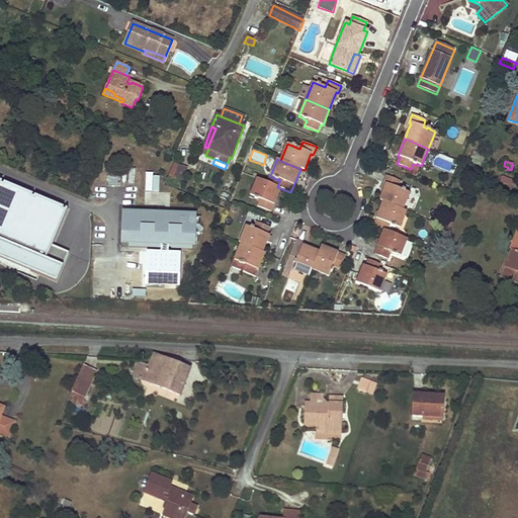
[(187,167),(178,165),(174,179),(182,181),(187,167)]
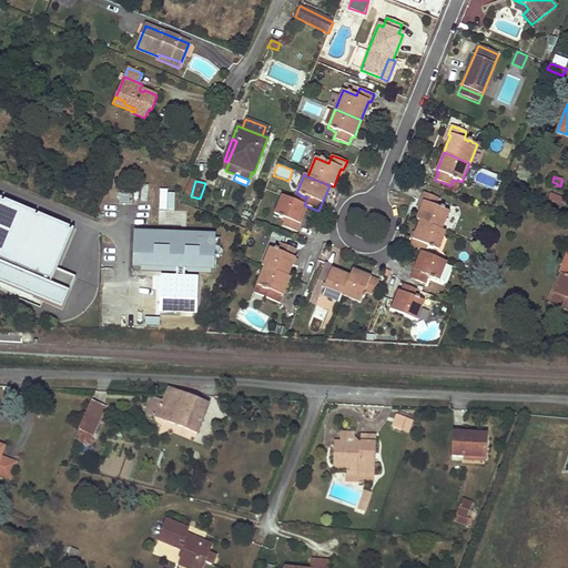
[(439,199),(424,193),(421,201),(424,202),(421,210),(416,220),(421,221),(442,231),(449,212),(444,210),(445,209),(442,208),(440,209),(436,206),(439,199)]
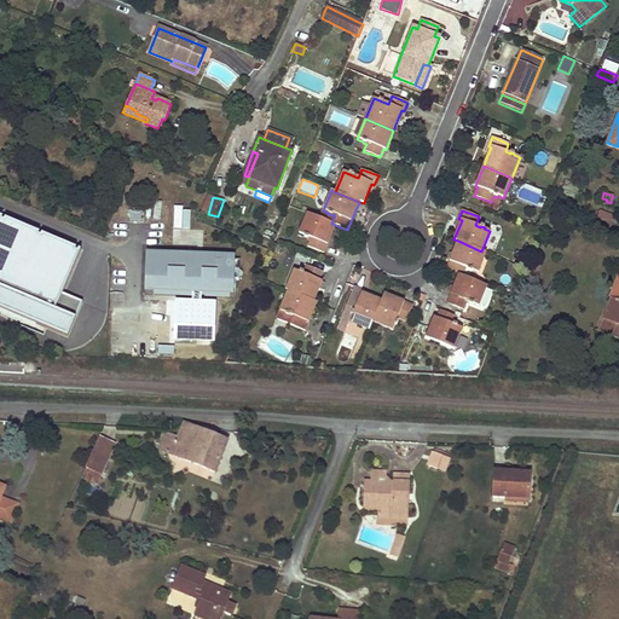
[(615,224),(618,218),(600,212),(597,218),(615,224)]
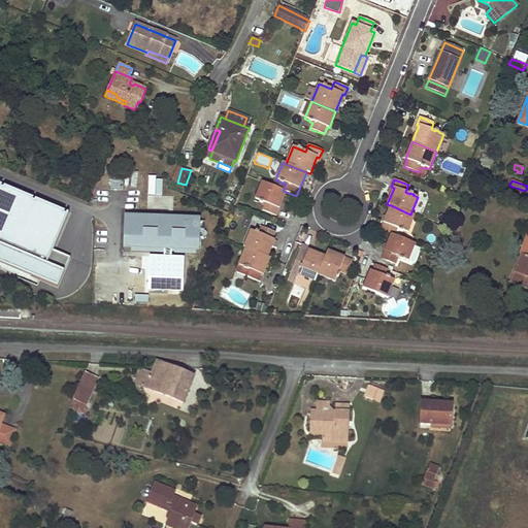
[(262,210),(275,216),(286,192),(283,191),(262,182),(255,199),(260,201),(259,202),(262,203),(263,202),(265,203),(262,210)]
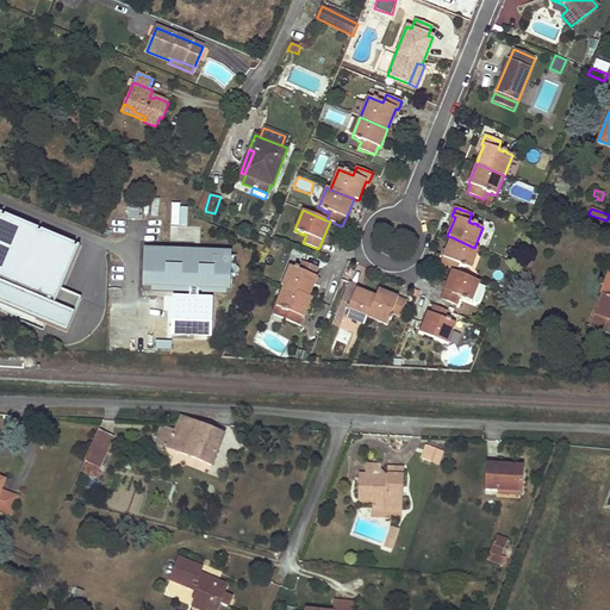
[(80,244),(0,211),(0,303),(36,318),(67,331),(81,299),(61,290),(80,244)]
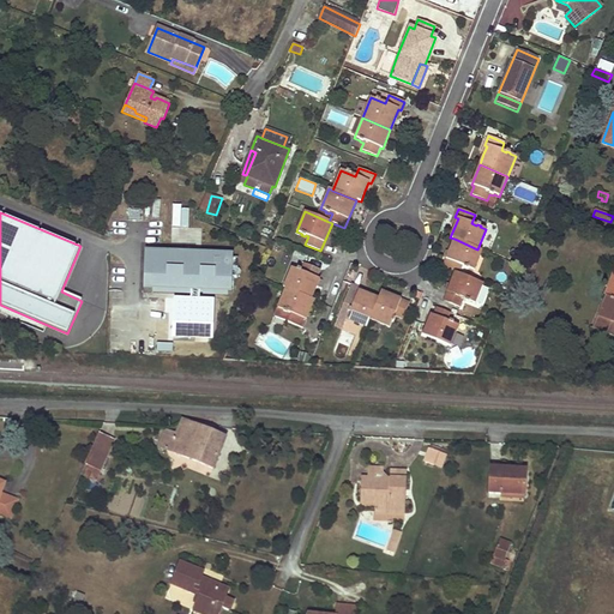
[(455,239),(443,268),(455,272),(458,275),(462,266),(464,266),(464,268),(468,270),(468,269),(474,271),(482,251),(477,250),(455,239)]
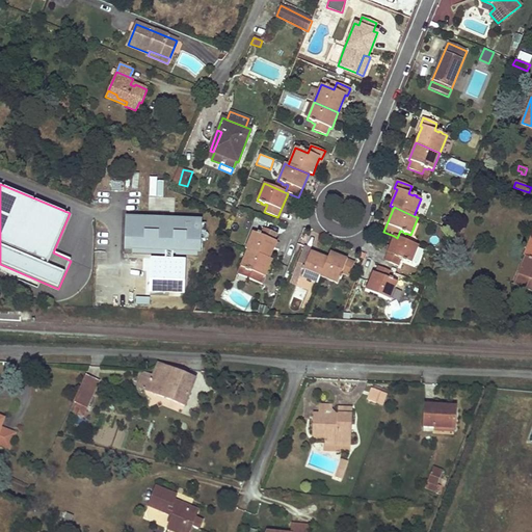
[(126,216),(124,250),(202,254),(203,219),(137,217),(126,216)]
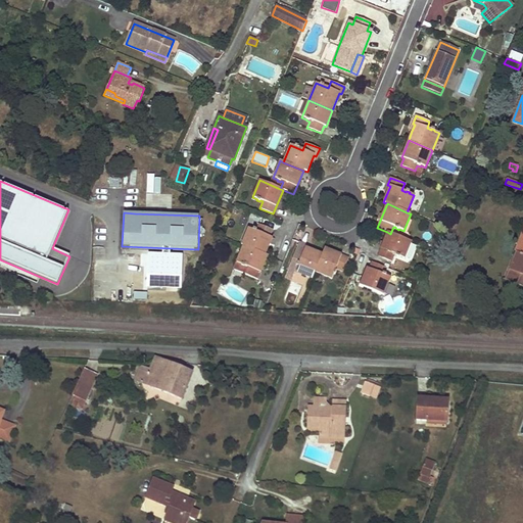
[(273,231),(258,226),(256,231),(253,229),(253,231),(248,229),(241,245),(244,246),(266,255),(272,238),(270,237),(273,231)]
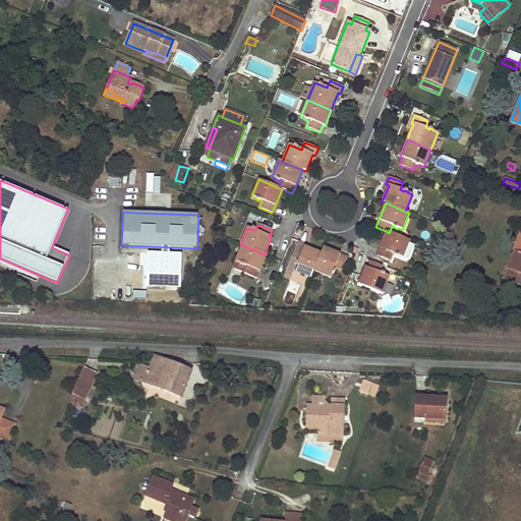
[(377,255),(390,261),(393,253),(395,254),(395,255),(398,257),(398,256),(403,257),(410,241),(389,233),(386,231),(377,255)]
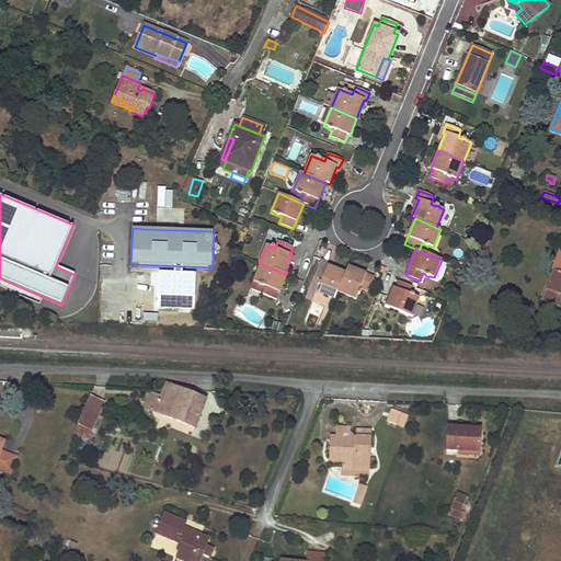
[(560,249),(556,263),(560,265),(560,267),(559,273),(554,271),(547,290),(551,292),(548,302),(560,308),(560,249)]
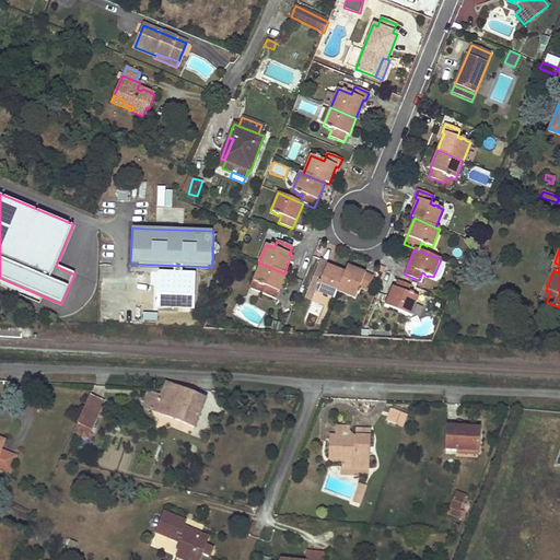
[(321,259),(314,275),(308,288),(316,290),(316,291),(335,298),(337,292),(345,272),(335,268),(327,265),(328,263),(321,259)]
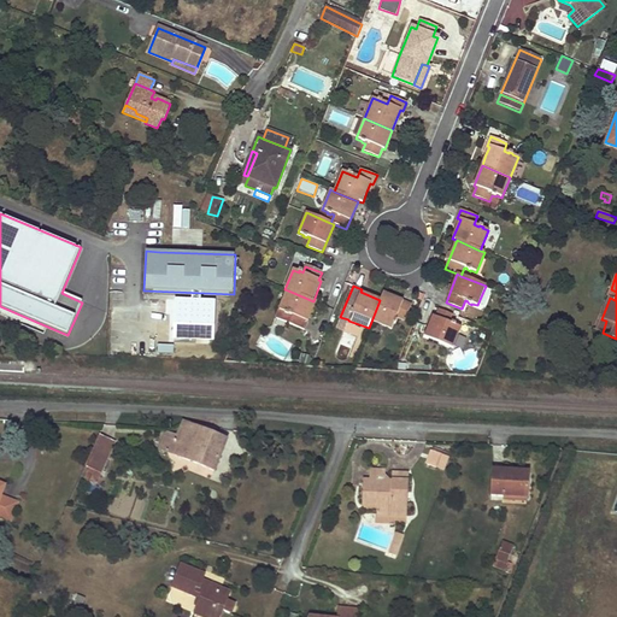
[(288,323),(305,330),(316,301),(313,301),(288,291),(280,310),(286,312),(285,315),(288,316),(289,315),(292,316),(288,323)]
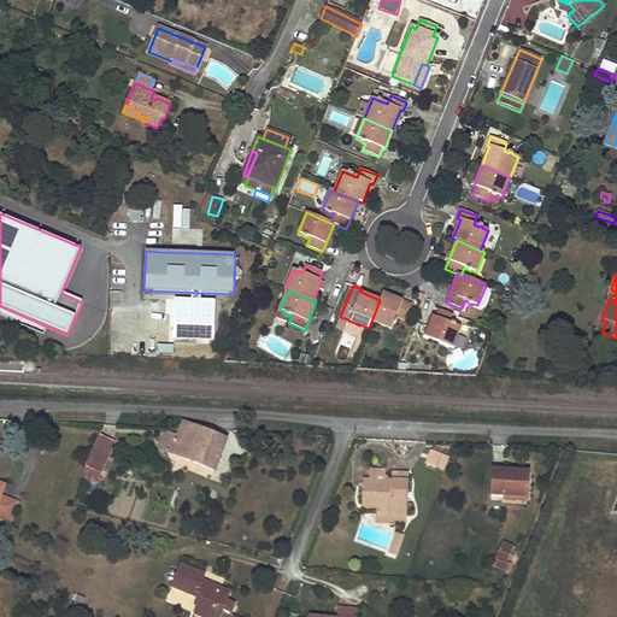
[(371,322),(392,329),(394,324),(395,324),(397,321),(395,319),(397,317),(405,321),(411,305),(383,293),(380,300),(371,322)]
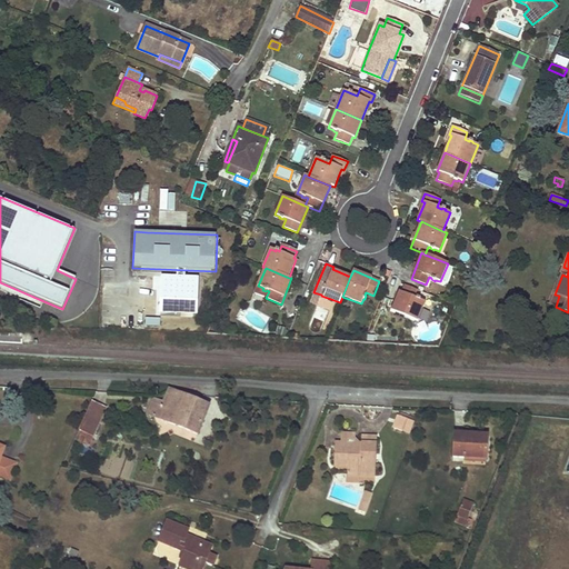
[(0,288),(31,302),(33,297),(0,282),(0,288)]
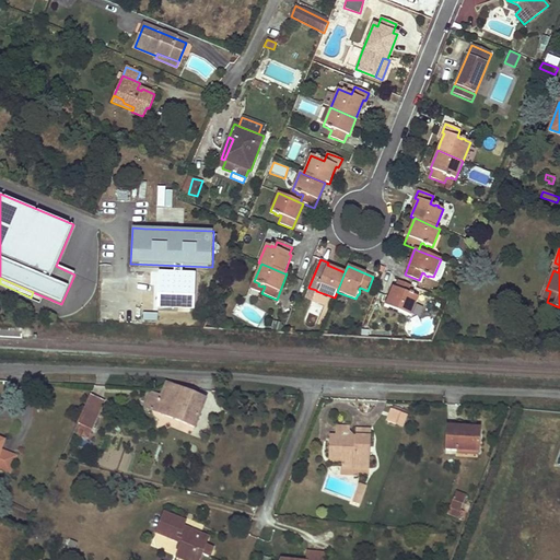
[(395,289),(413,295),(413,294),(410,293),(412,287),(398,281),(395,289)]
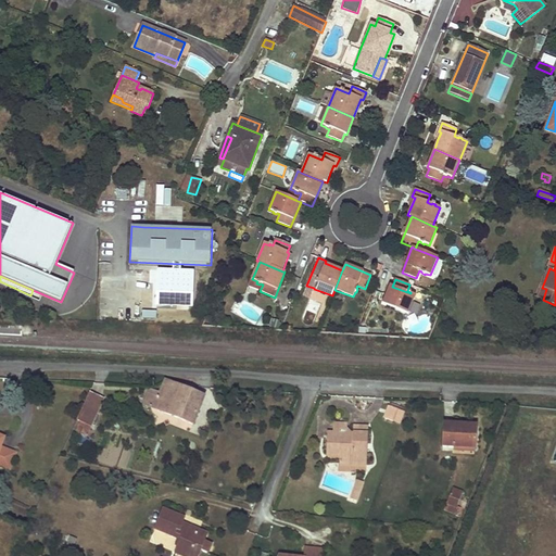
[(310,298),(314,288),(306,286),(303,294),(310,298)]
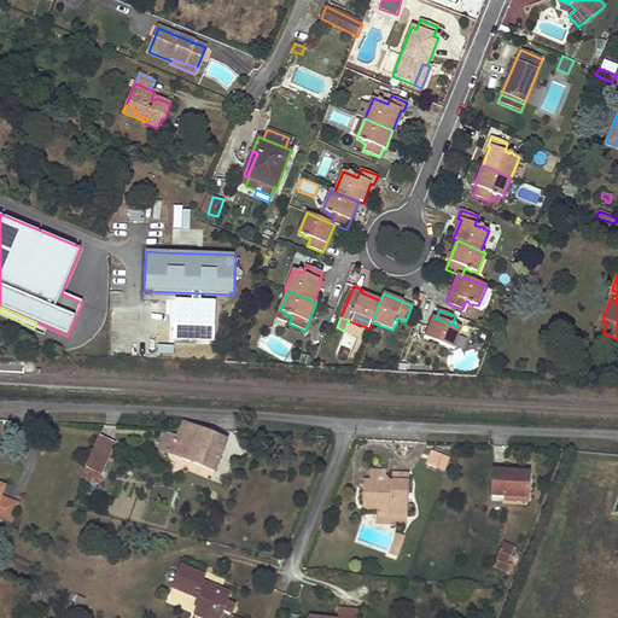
[(461,328),(456,326),(436,319),(433,318),(425,337),(454,349),(461,328)]
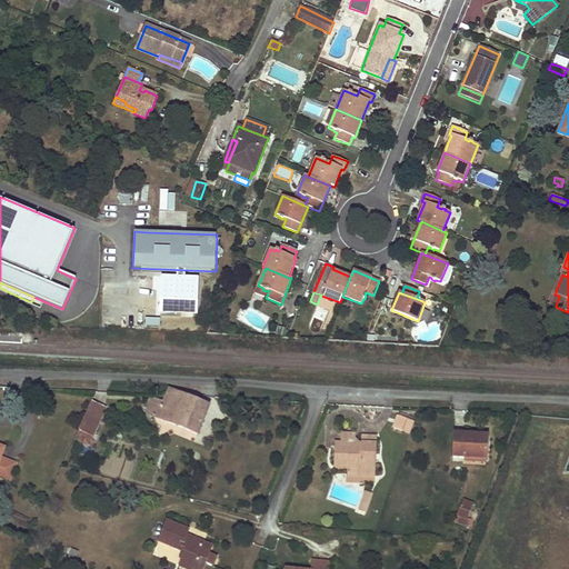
[(555,295),(550,306),(556,307),(559,296),(555,295)]
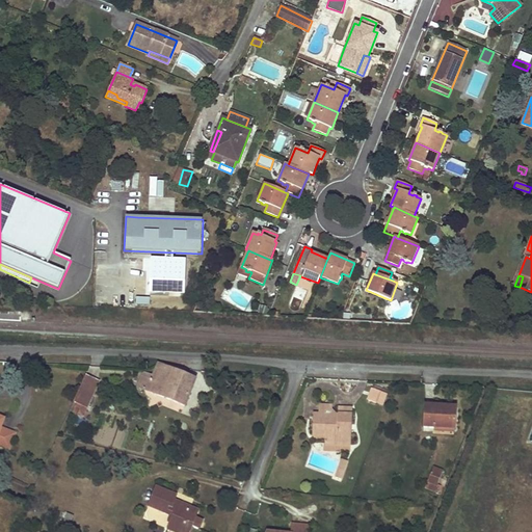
[(135,308),(150,308),(150,297),(136,296),(135,308)]
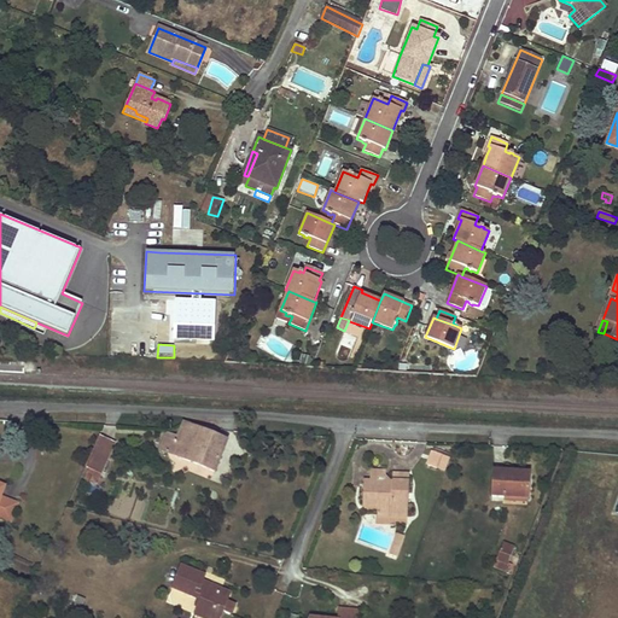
[(161,449),(214,472),(227,441),(184,424),(178,438),(168,435),(167,435),(161,449)]
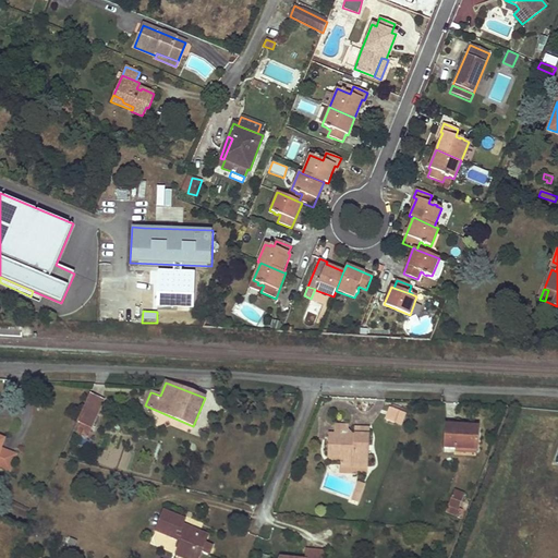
[(77,421),(91,427),(102,400),(89,393),(77,421)]
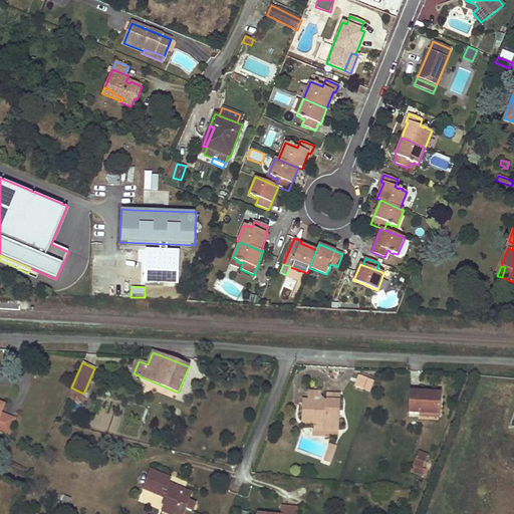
[(359,375),(355,387),(363,390),(367,378),(359,375)]
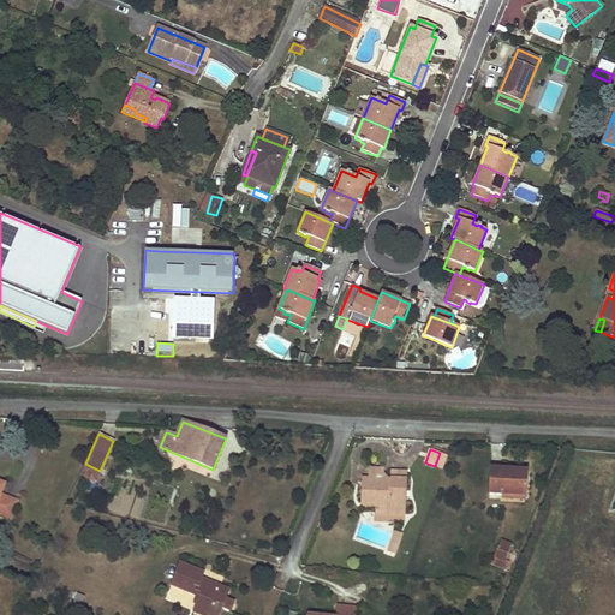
[(489,495),(525,496),(526,473),(502,472),(502,469),(491,469),(489,495)]
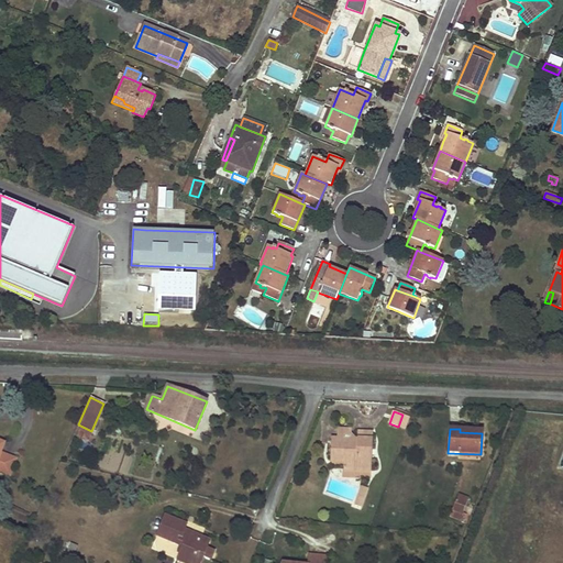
[(338,430),(338,439),(351,439),(351,430),(338,430)]
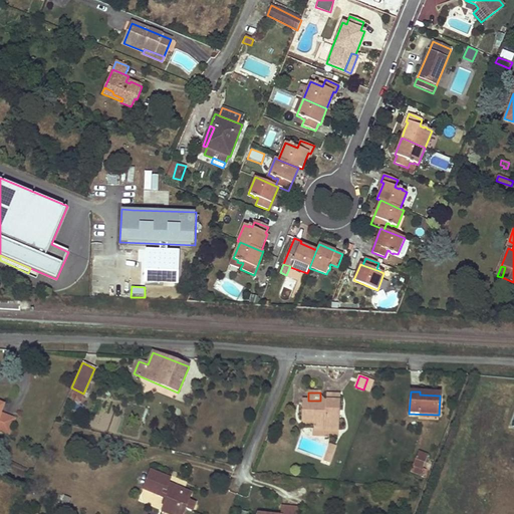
[(302,401),(301,422),(314,422),(317,422),(317,423),(325,424),(324,429),(338,430),(340,396),(326,395),(326,402),(326,406),(320,406),(320,401),(308,401),(302,401)]
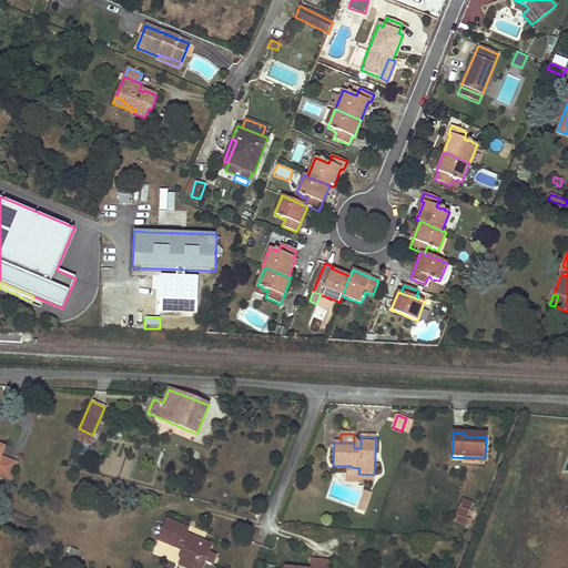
[(361,503),(366,505),(371,493),(365,490),(361,503)]
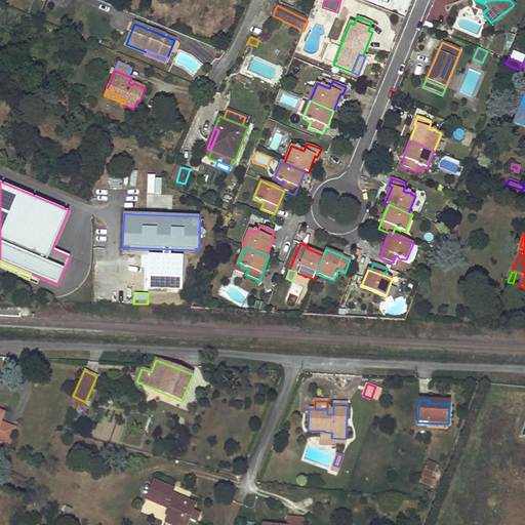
[(422,475),(432,479),(436,467),(427,463),(422,475)]
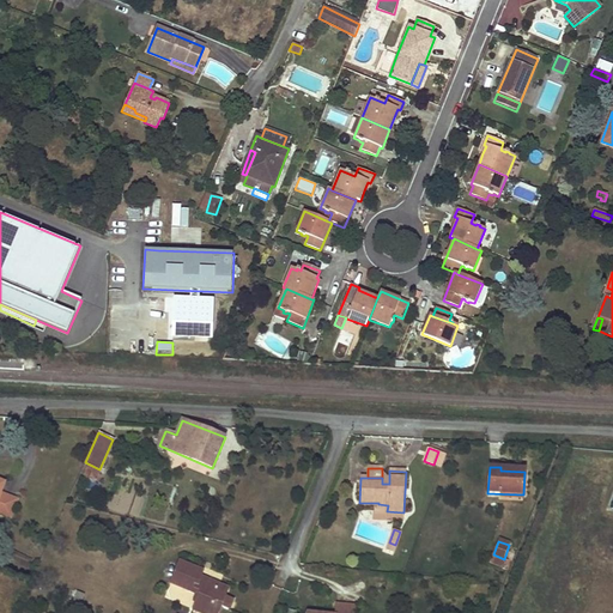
[(202,571),(180,562),(171,582),(192,590),(195,588),(199,589),(201,594),(194,610),(202,612),(217,612),(220,606),(229,610),(234,599),(225,595),(226,592),(225,587),(207,580),(206,581),(199,578),(200,577),(202,571)]
